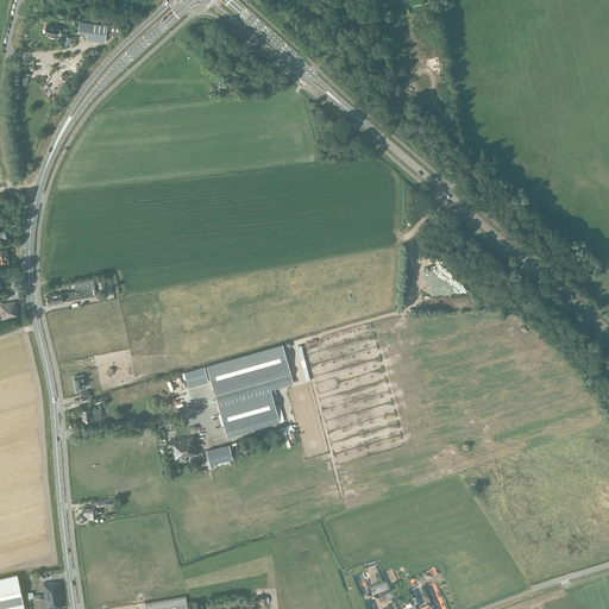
[(106,35),(119,36),(120,27),(107,26),(83,23),(80,23),(79,32),(82,33),(82,31),(87,32),(87,38),(106,42),(106,35)]
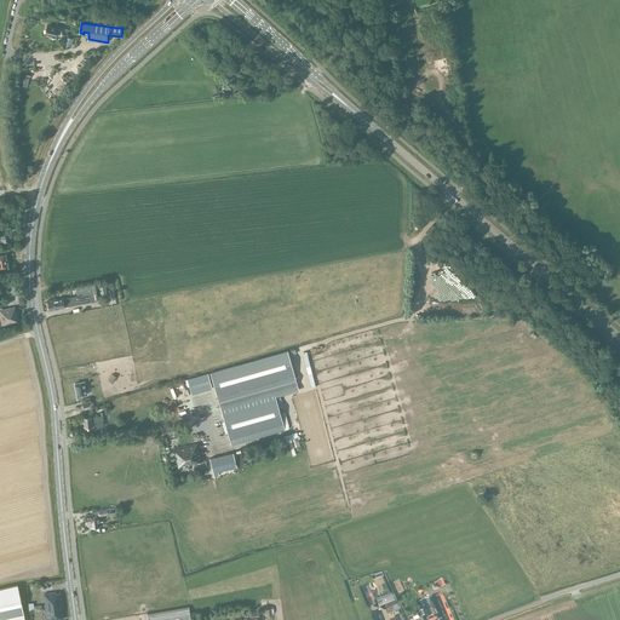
[(57,29),(47,27),(45,34),(51,36),(51,38),(55,39),(56,35),(61,36),(62,30),(57,29)]
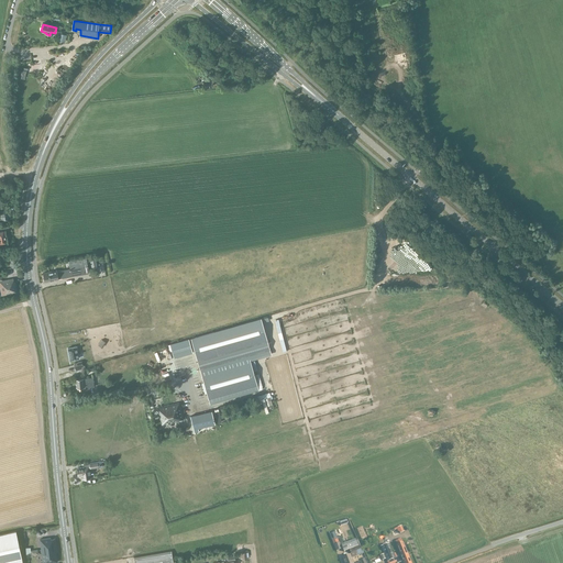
[(67,35),(59,34),(57,42),(65,44),(67,35)]
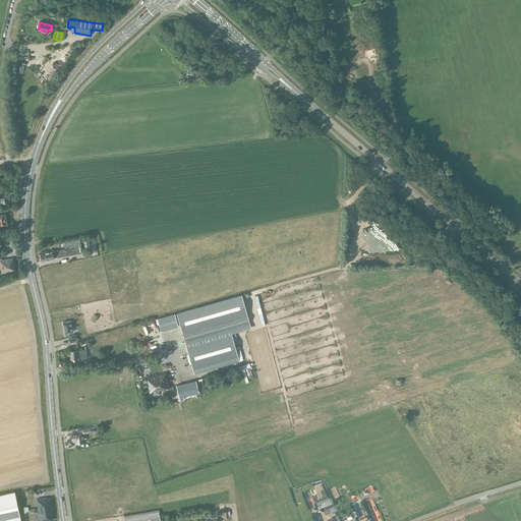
[(53,250),(40,252),(41,257),(42,261),(82,253),(81,246),(79,239),(63,242),(65,249),(53,251),(53,250)]
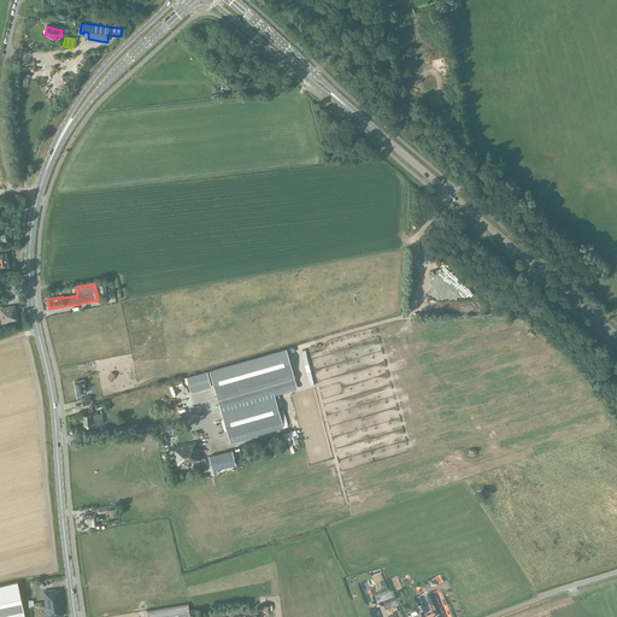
[(0,322),(1,322),(1,324),(18,321),(17,310),(16,310),(15,306),(4,307),(3,304),(0,304),(0,322)]
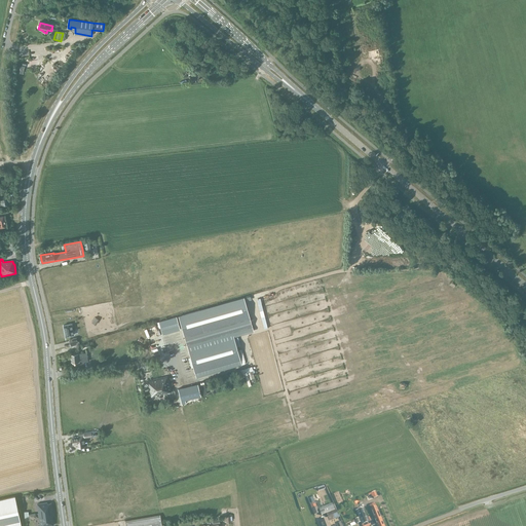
[(178,316),(196,378),(245,364),(240,350),(237,351),(236,347),(239,346),(237,338),(234,339),(233,336),(253,330),(243,298),(178,316)]
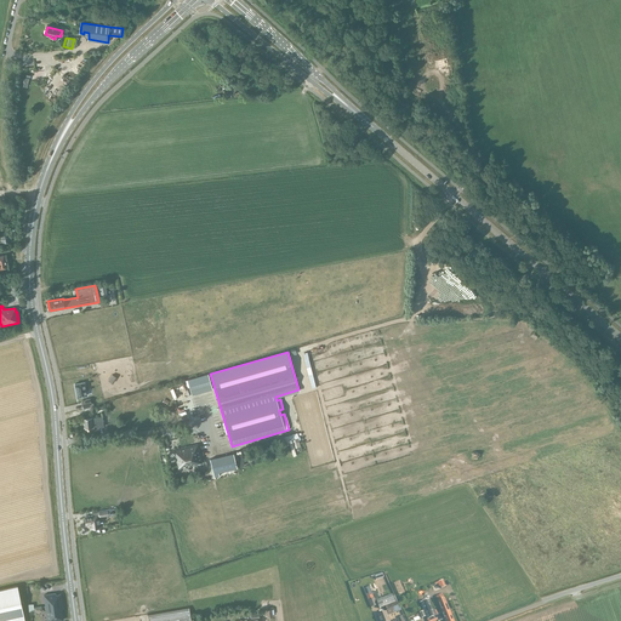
[(209,375),(188,381),(192,396),(212,389),(209,375)]
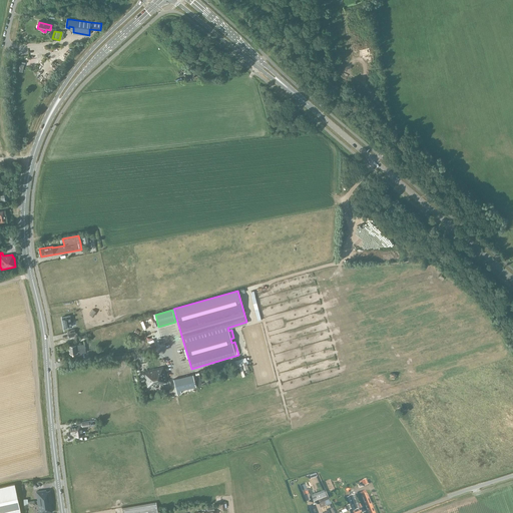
[(69,316),(62,318),(64,329),(71,327),(69,316)]
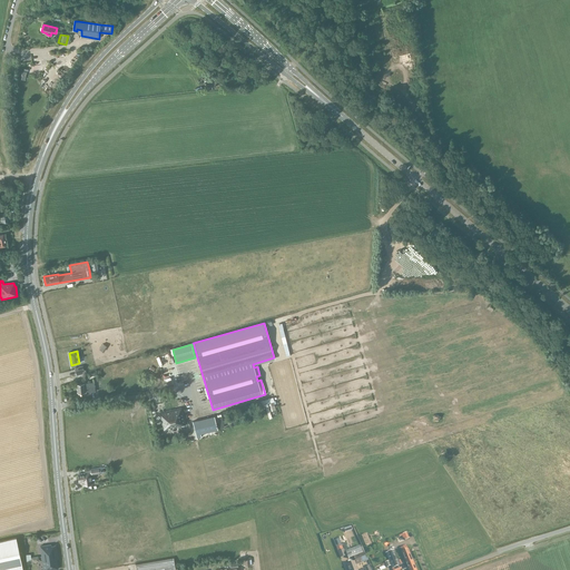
[(75,367),(76,373),(77,375),(81,374),(86,373),(85,371),(84,371),(82,366),(75,367)]
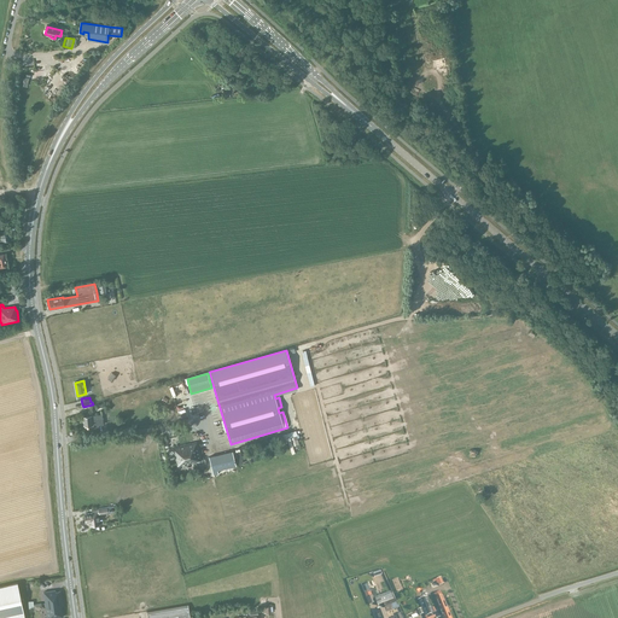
[(99,427),(99,425),(103,425),(101,414),(83,417),(85,421),(83,423),(83,426),(94,425),(94,426),(93,426),(93,427),(99,427)]
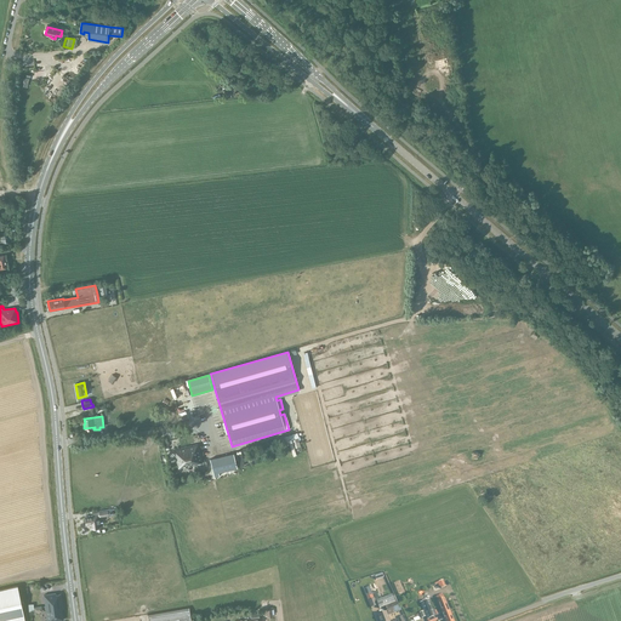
[(281,443),(295,439),(298,438),(297,433),(280,438),(281,443)]
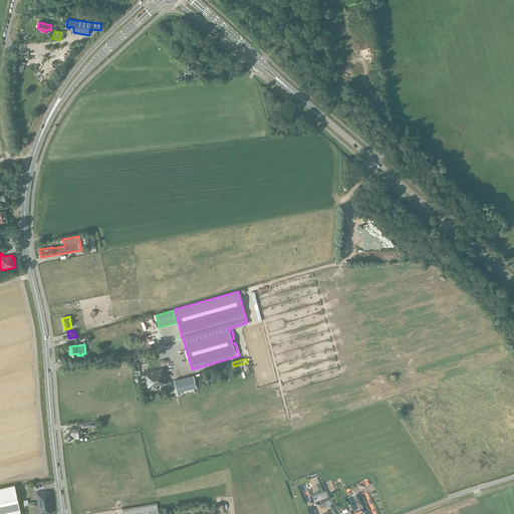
[(144,372),(148,389),(167,383),(166,379),(167,379),(164,368),(144,372)]
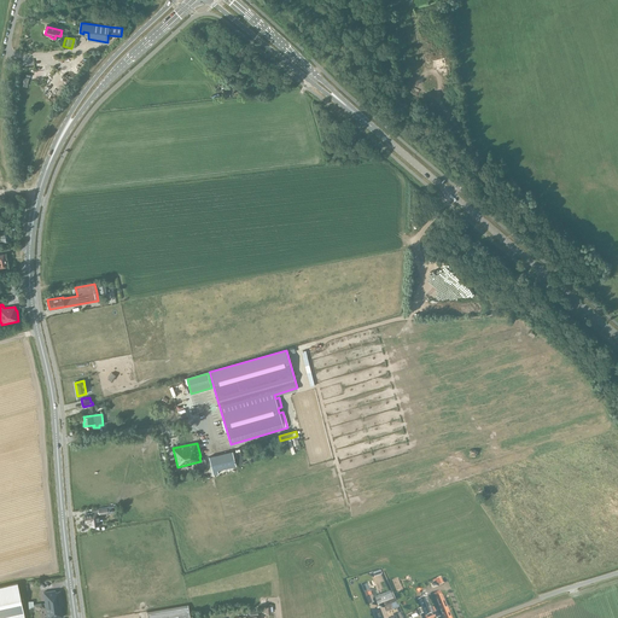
[(277,455),(280,454),(277,443),(273,443),(268,444),(270,450),(274,448),(277,455)]
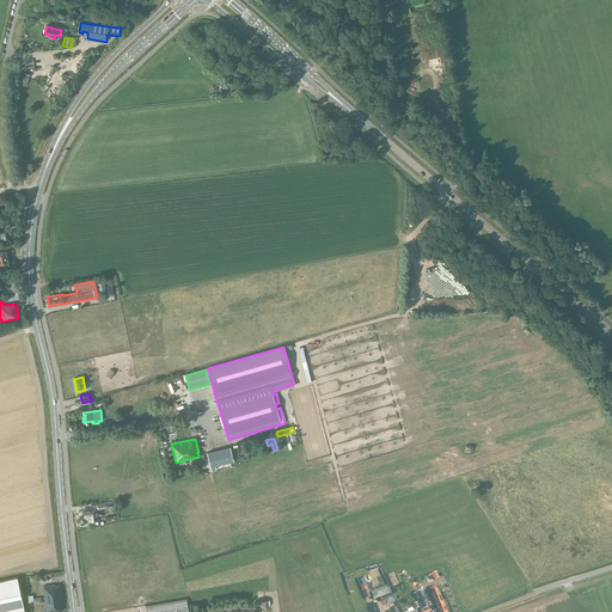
[(207,452),(210,467),(234,461),(230,447),(207,452)]
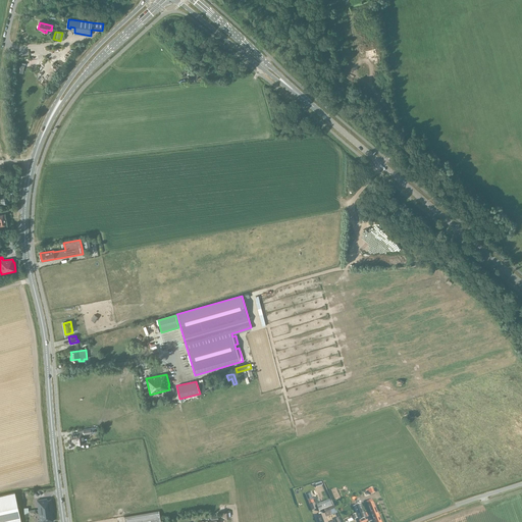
[(79,433),(71,434),(72,441),(76,440),(76,445),(84,444),(83,440),(84,439),(84,436),(83,436),(83,434),(84,434),(84,433),(84,430),(77,431),(79,433)]
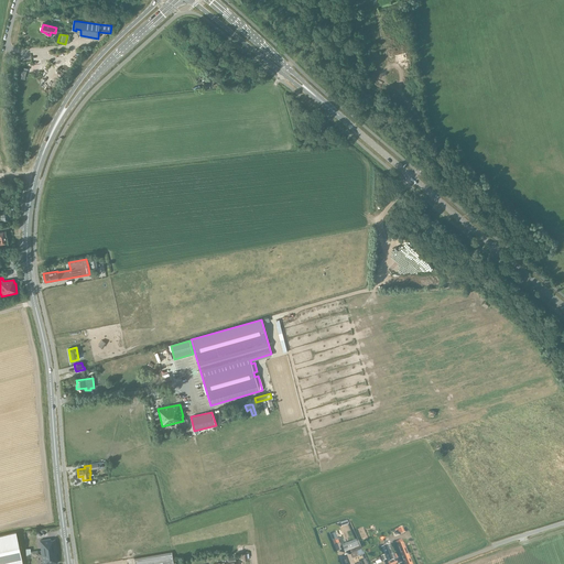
[(22,563),(15,532),(0,535),(0,563),(22,563)]
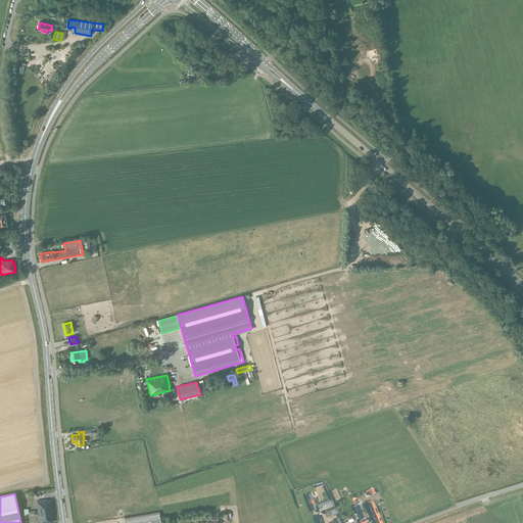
[(316,505),(319,512),(332,507),(330,500),(316,505)]
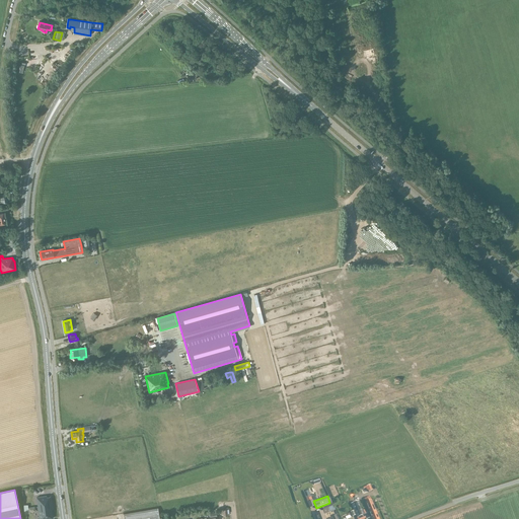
[(369,512),(364,514),(366,518),(371,517),(371,518),(378,518),(375,510),(371,500),(369,496),(364,499),(365,503),(369,512)]
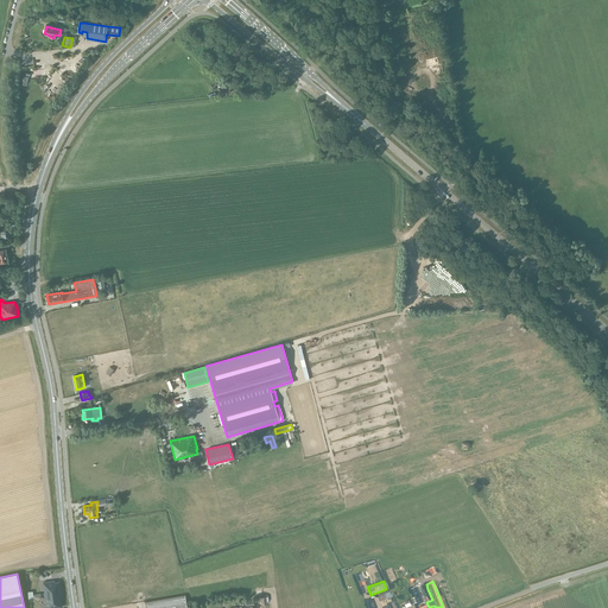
[(43,583),(46,607),(57,607),(63,607),(61,597),(62,597),(59,582),(55,583),(55,582),(43,583)]
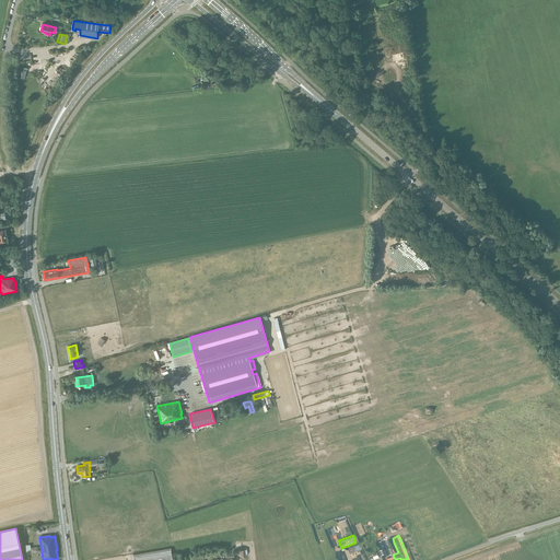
[(385,558),(393,555),(388,545),(386,539),(378,543),(385,558)]
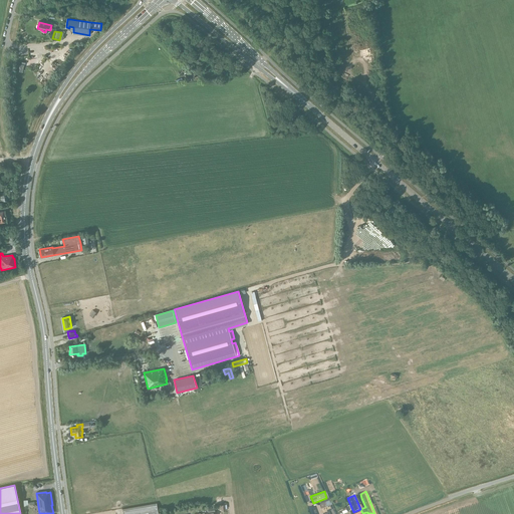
[(318,501),(319,505),(320,508),(329,504),(327,498),(318,501)]
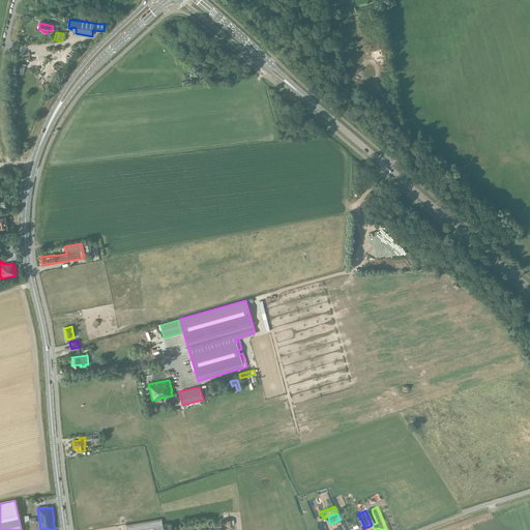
[(126,525),(126,529),(163,529),(162,519),(126,525)]
